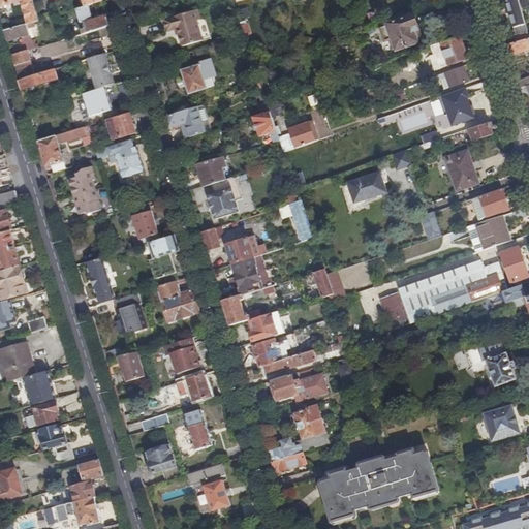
[(40,21),(33,0),(2,0),(4,6),(22,0),(29,24),(34,22),(40,21)]
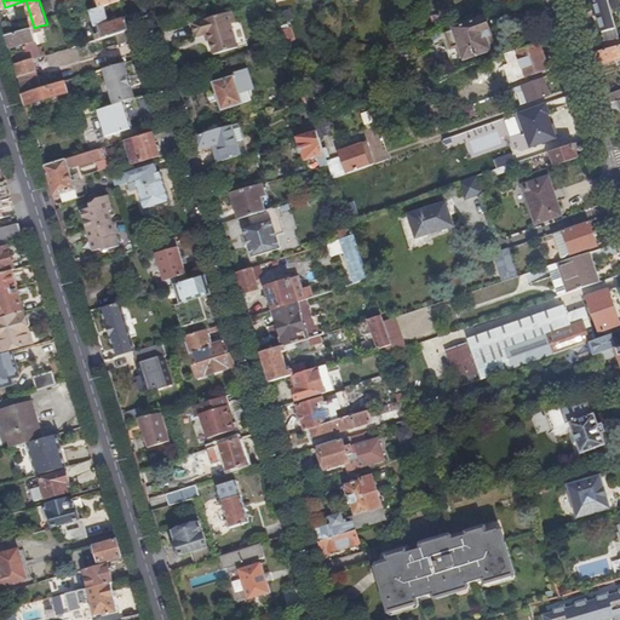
[(607,0),(602,0),(595,3),(606,40),(602,41),(604,51),(619,46),(619,42),(613,17),(608,1),(607,0)]
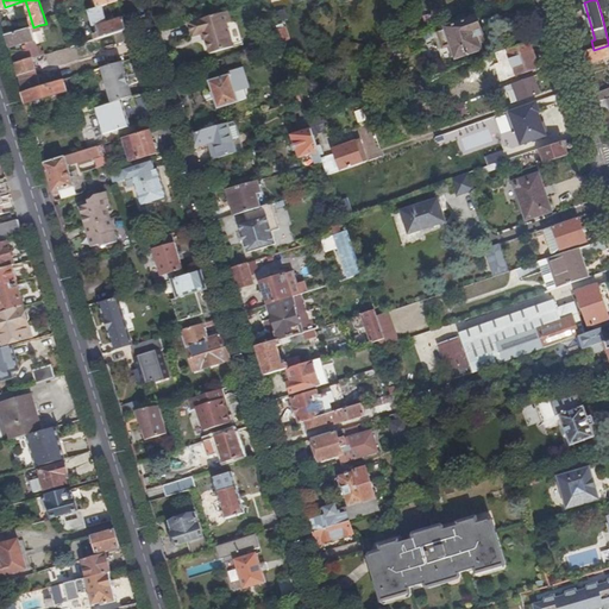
[(608,0),(600,0),(597,1),(602,17),(608,12),(608,0)]
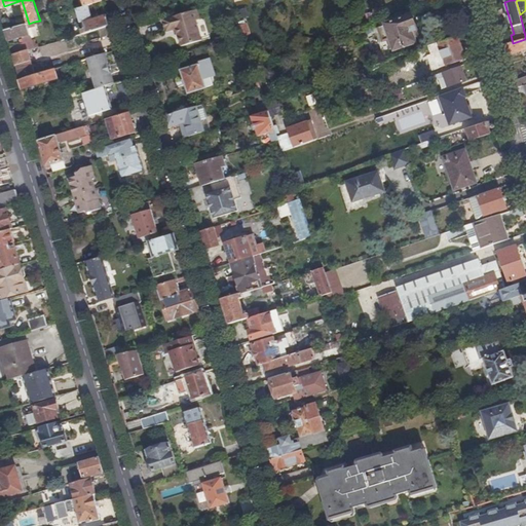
[(82,30),(83,34),(87,33),(110,26),(107,15),(92,20),(88,5),(85,6),(77,9),(81,23),(84,23),(86,29),(82,30)]
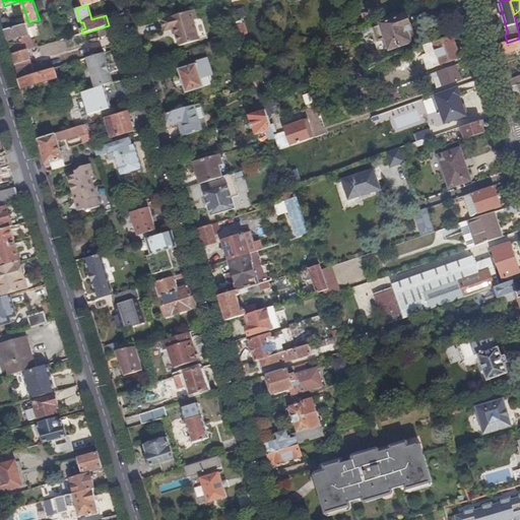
[(182,13),(163,19),(166,31),(176,28),(181,47),(201,41),(196,21),(200,20),(196,9),(182,13)]
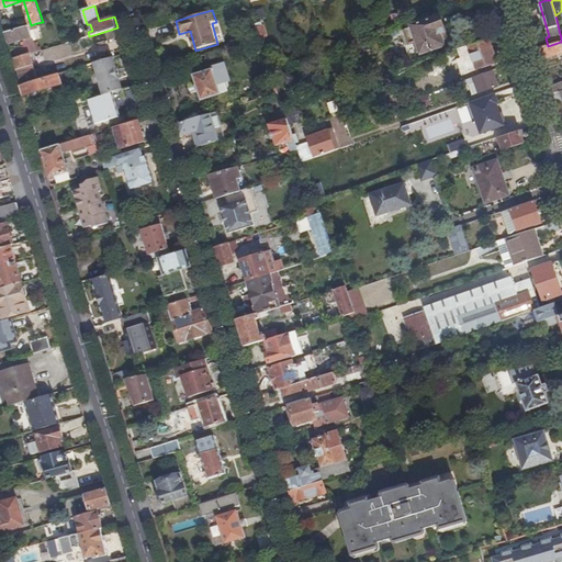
[(440,15),(413,26),(413,29),(404,31),(409,46),(406,47),(409,57),(422,53),(423,54),(433,51),(434,52),(435,52),(435,49),(442,47),(445,44),(444,40),(448,38),(440,15)]
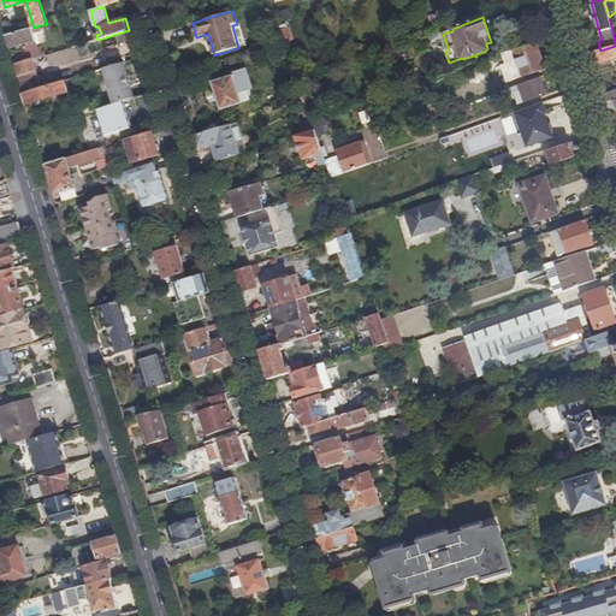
[(34,28),(6,36),(10,48),(27,43),(30,52),(13,57),(16,65),(34,59),(46,55),(45,52),(41,53),(34,33),(41,30),(40,25),(34,28)]
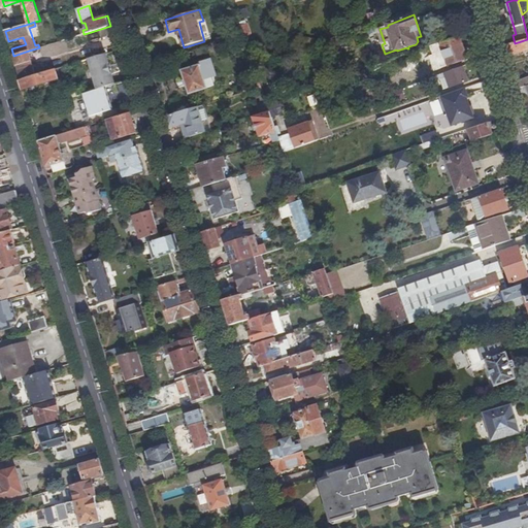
[(239,26),(243,36),(253,33),(249,22),(239,26)]
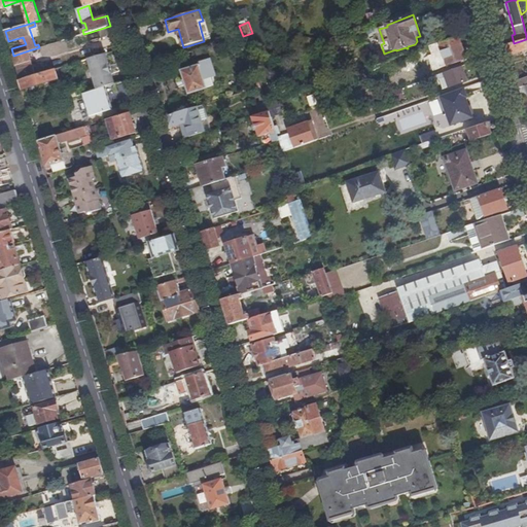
[(110,26),(88,33),(90,41),(113,34),(110,26)]
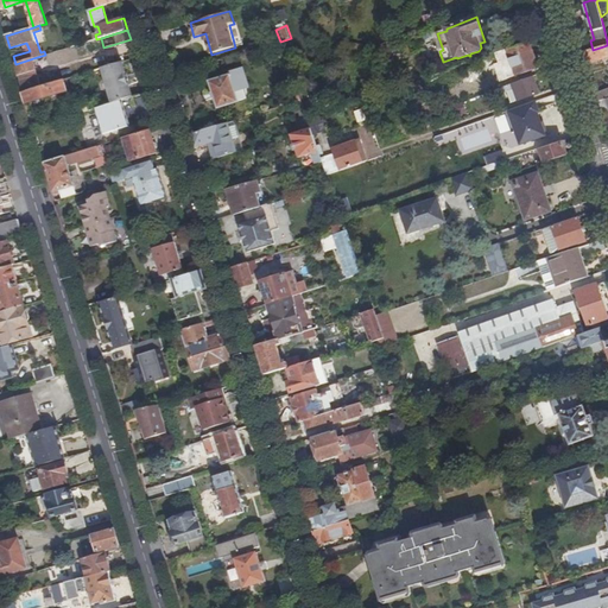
[(539,69),(530,42),(496,54),(500,63),(511,59),(517,76),(531,71),(539,69)]
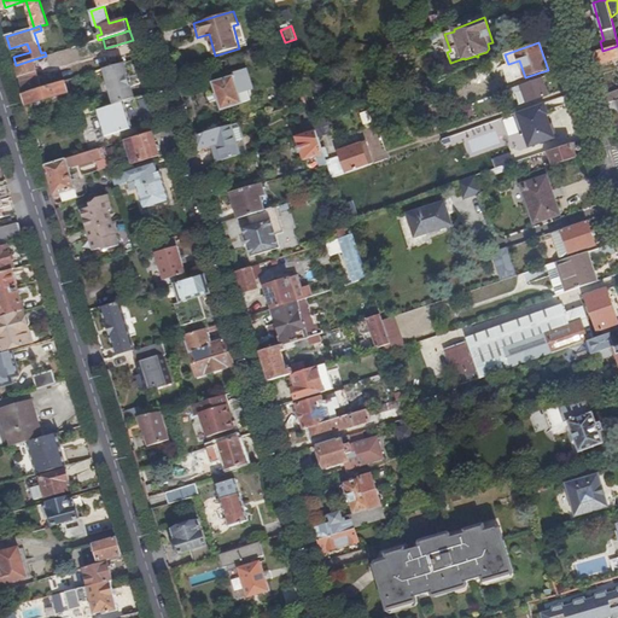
[(617,46),(602,51),(590,54),(593,66),(617,59),(617,91),(617,92),(602,97),(605,105),(613,103),(616,101),(617,100),(617,46)]
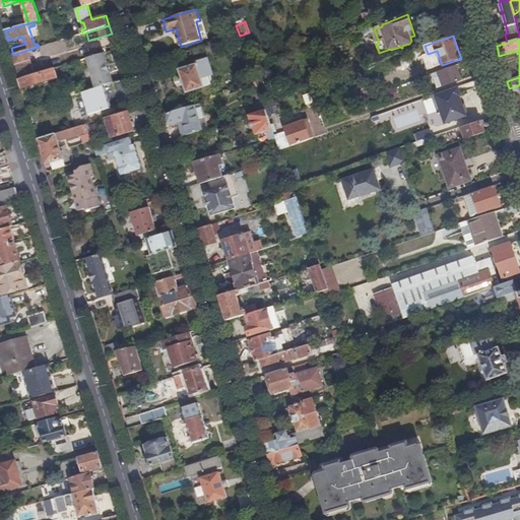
[(28,50),(13,55),(20,78),(43,72),(40,64),(34,66),(28,50)]
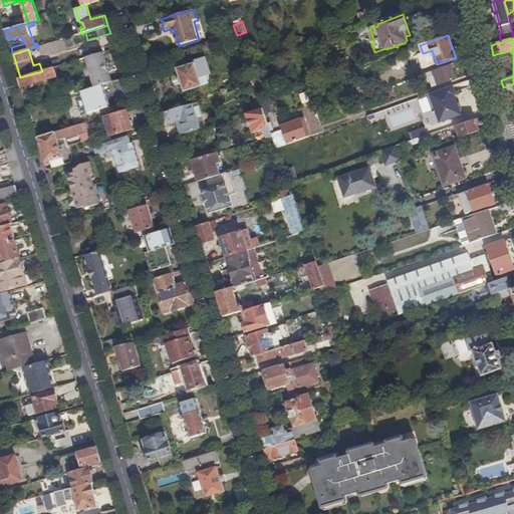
[(106,63),(103,53),(86,58),(95,87),(102,85),(112,82),(108,72),(107,72),(105,63),(106,63)]
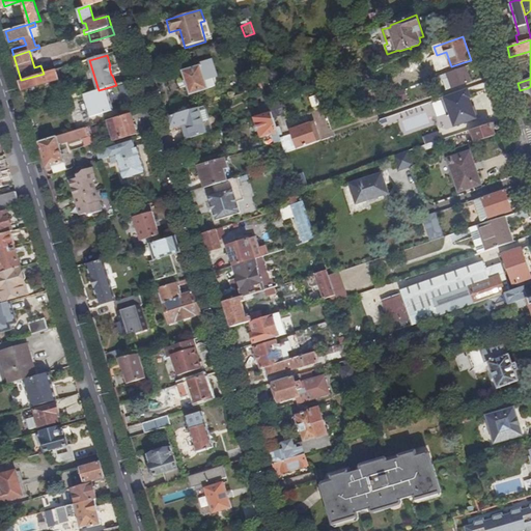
[(200,66),(185,72),(191,93),(215,87),(213,79),(217,77),(212,59),(199,62),(200,66)]
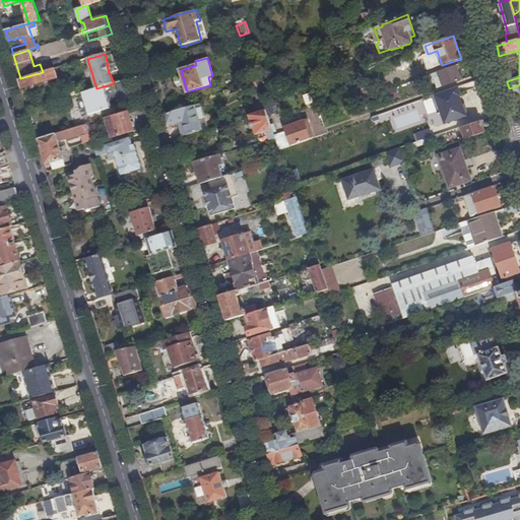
[(456,65),(454,61),(442,65),(444,70),(456,65)]
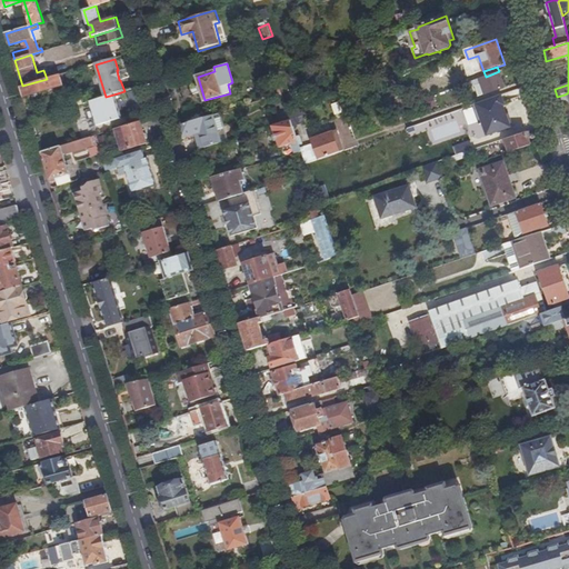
[(505,88),(499,71),(486,77),(471,81),(473,87),(477,86),(480,97),(505,88)]
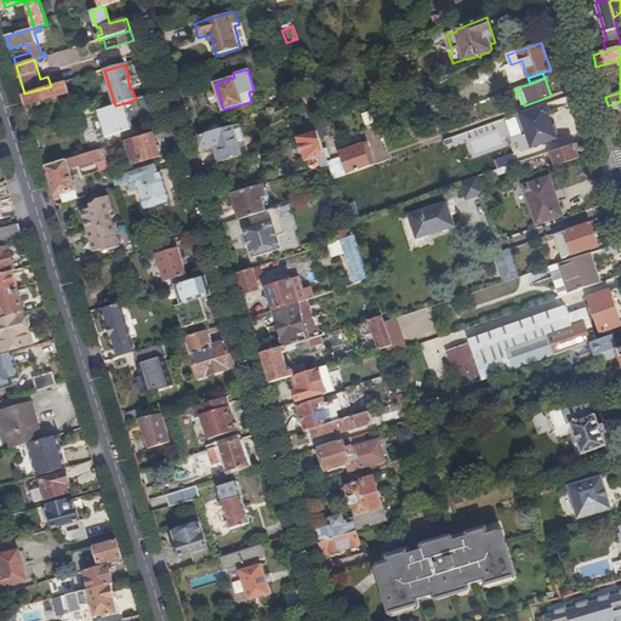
[(51,86),(24,93),(28,106),(68,93),(66,81),(51,86)]
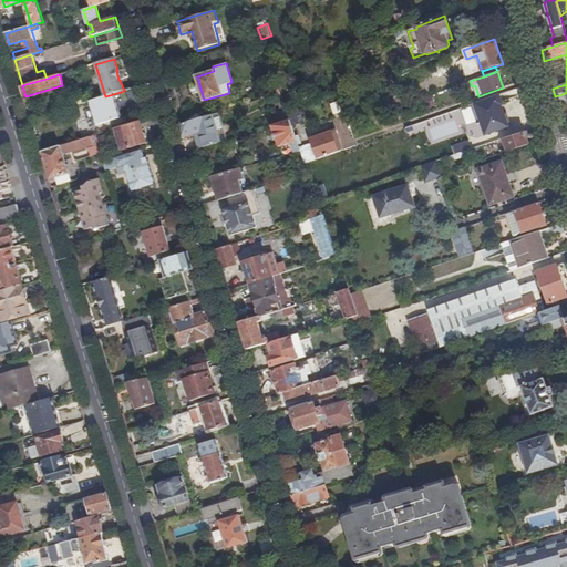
[(397,89),(392,75),(384,79),(389,91),(397,89)]
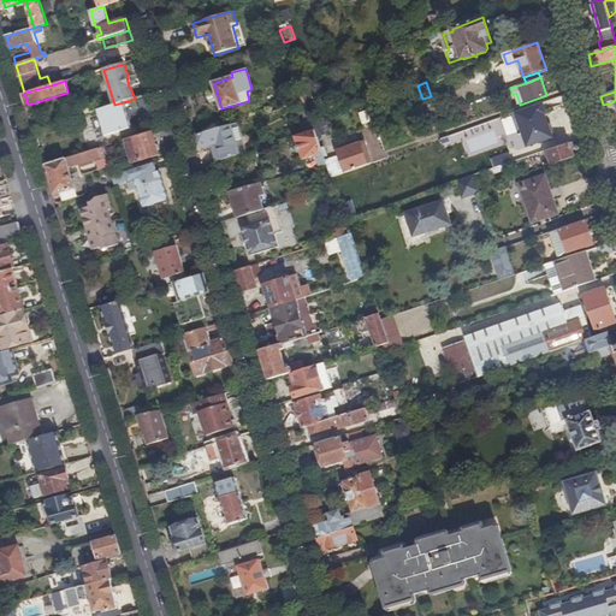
[(508,95),(507,89),(497,93),(498,99),(508,95)]
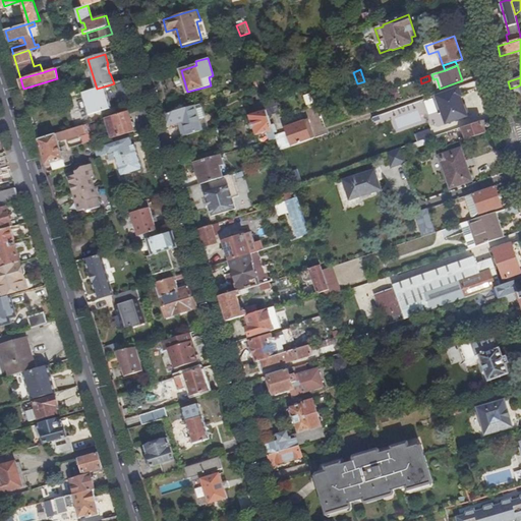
[(257,87),(255,78),(247,81),(249,89),(252,88),(257,87)]
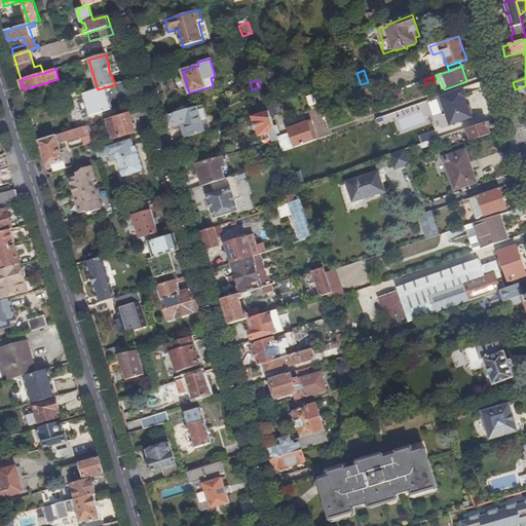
[(417,94),(413,83),(398,88),(402,99),(417,94)]
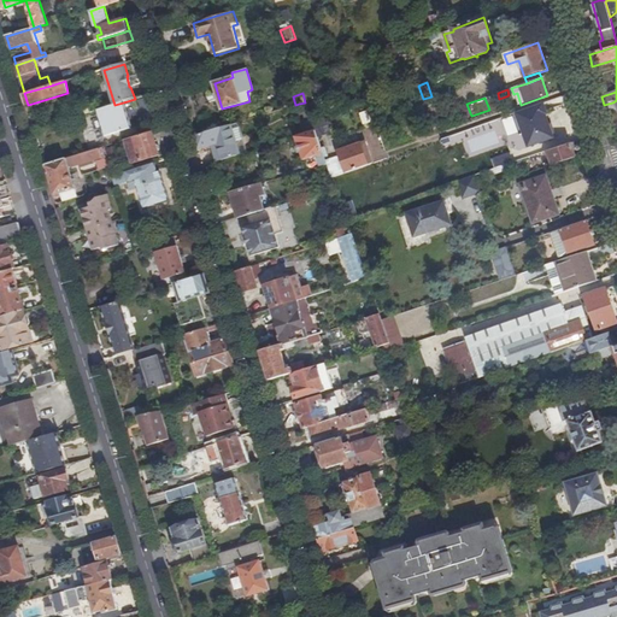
[(564,135),(553,100),(523,110),(526,117),(522,118),(524,125),(528,124),(534,145),(564,135)]
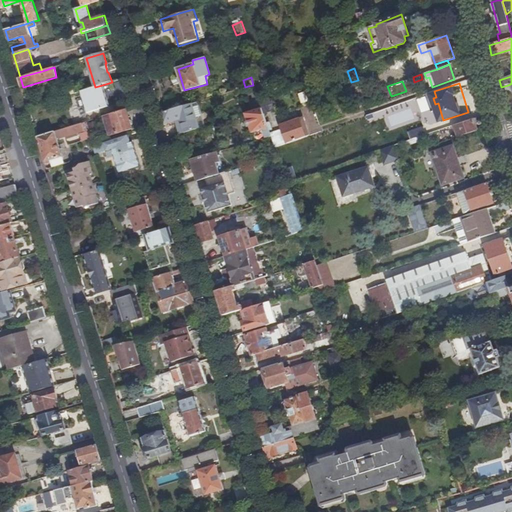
[(102,85),(95,87),(81,92),(88,113),(109,107),(102,85)]
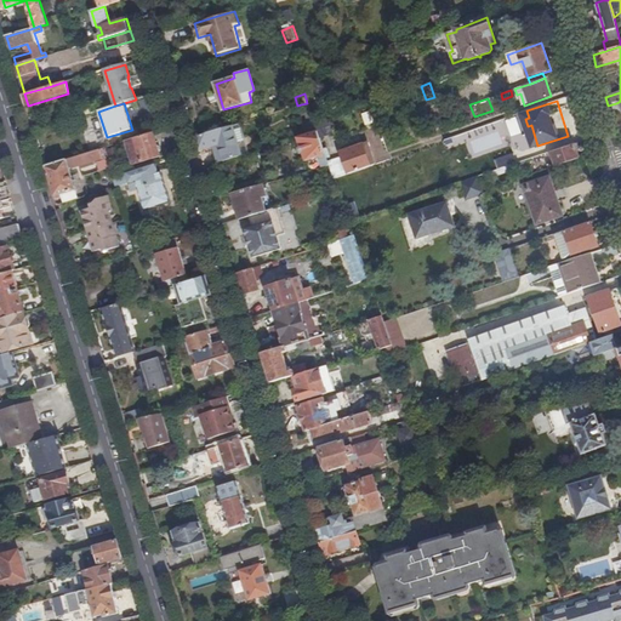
[(314,123),(307,103),(301,104),(311,135),(318,132),(314,123)]
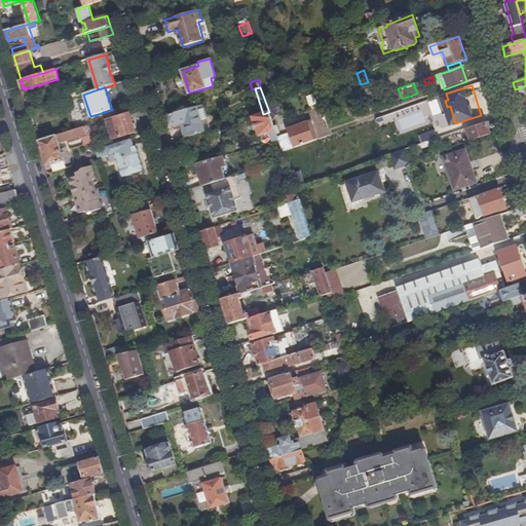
[(515,89),(517,96),(524,94),(522,87),(515,89)]
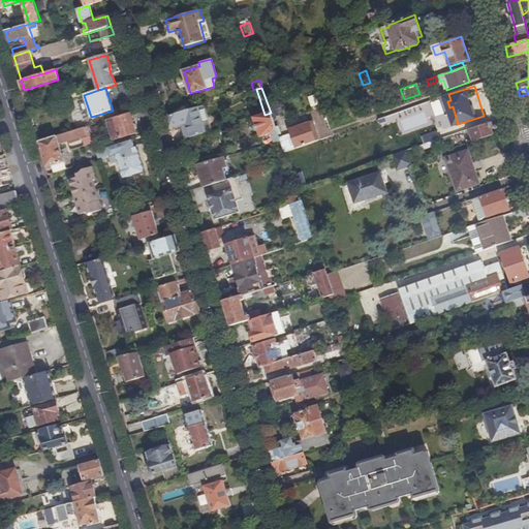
[(78,96),(75,89),(63,92),(65,100),(78,96)]
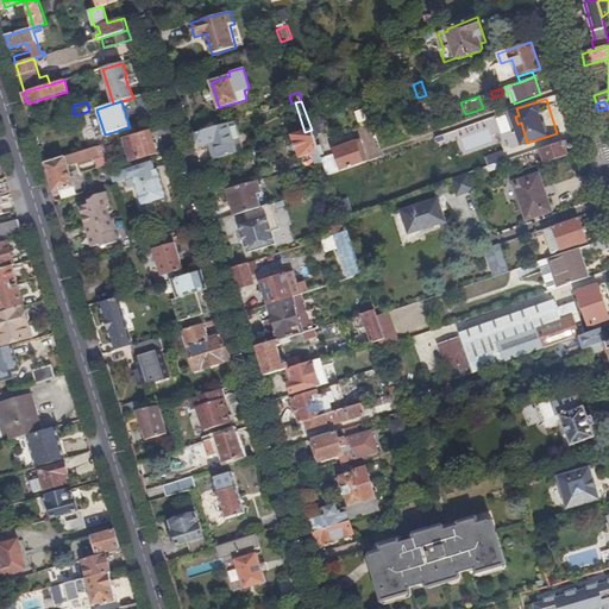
[(447,110),(432,114),(434,124),(450,118),(447,110)]
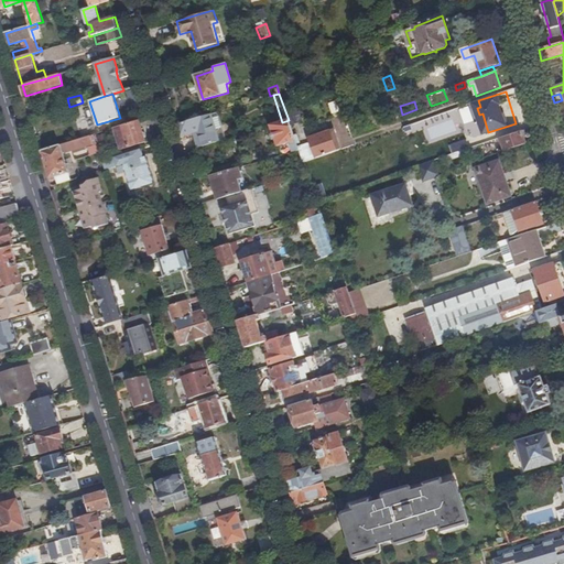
[(182,112),(185,122),(201,118),(197,108),(182,112)]
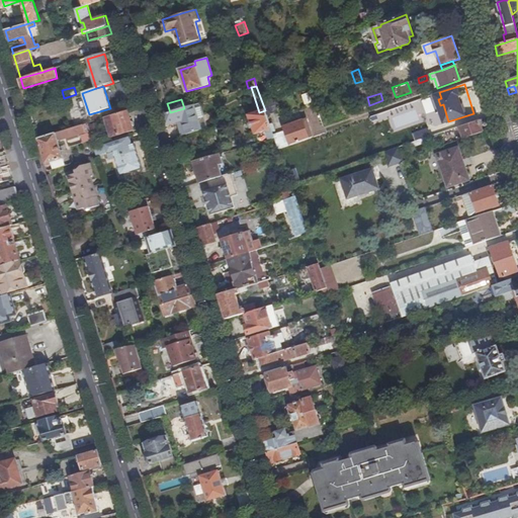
[(273,99),(262,102),(265,110),(266,114),(277,110),(273,99)]
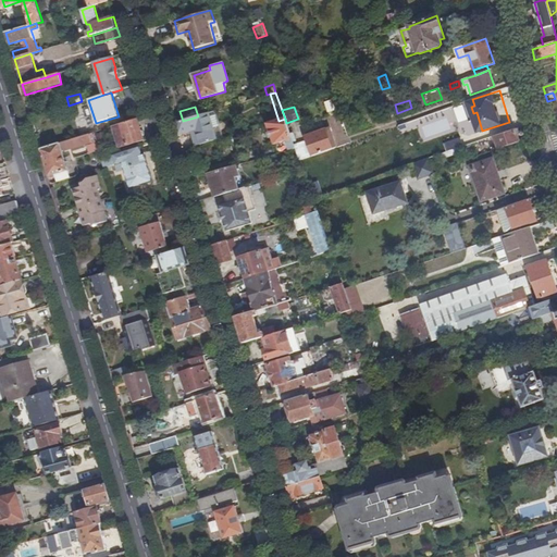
[(183,121),(175,123),(178,135),(192,132),(193,135),(212,128),(211,125),(219,123),(215,111),(198,116),(183,121)]
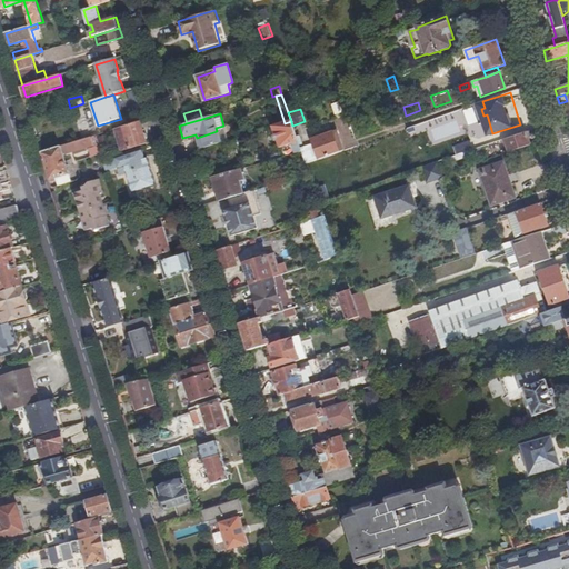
[(291,121),(285,123),(272,127),(283,157),(301,152),(301,149),(292,126),(291,121)]
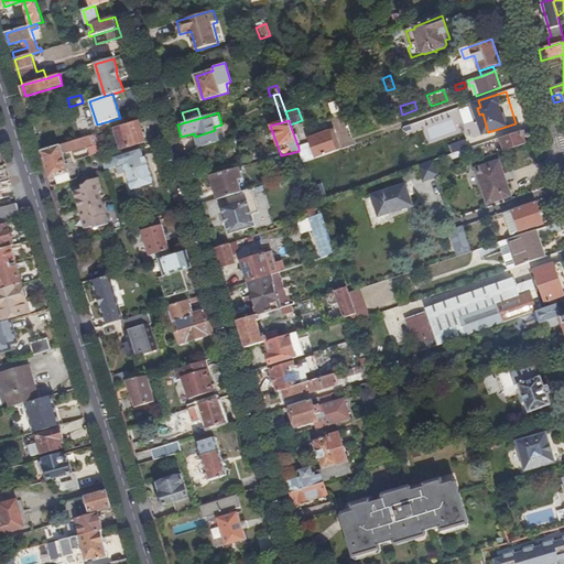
[(147,142),(140,121),(122,127),(128,148),(147,142)]
